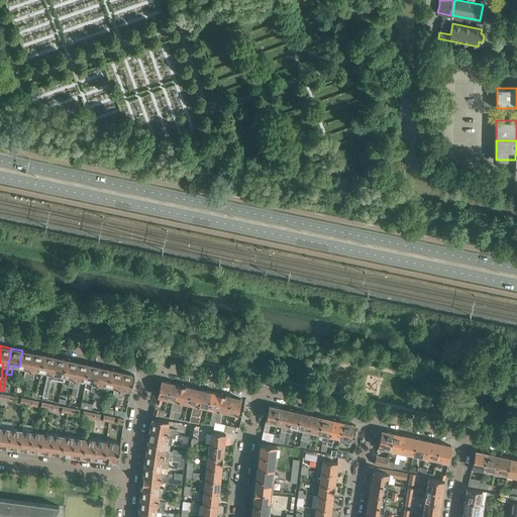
[(28,378),(33,352),(22,350),(19,367),(25,368),(23,382),(27,383),(28,378)]
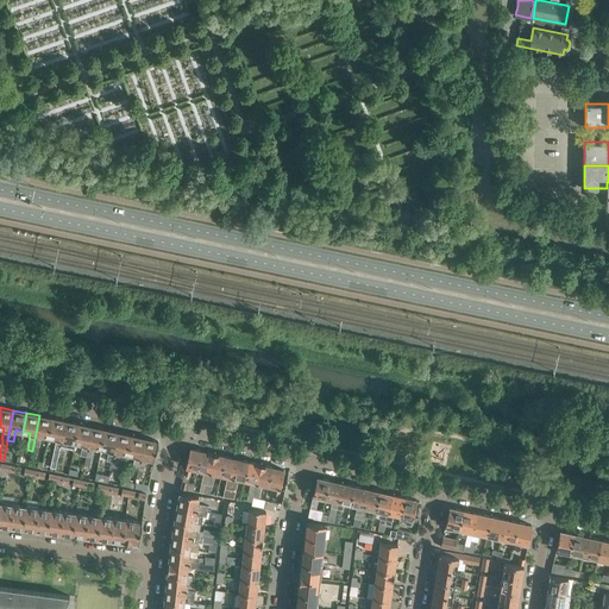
[(49,437),(52,418),(39,415),(33,445),(39,446),(42,435),(49,437)]
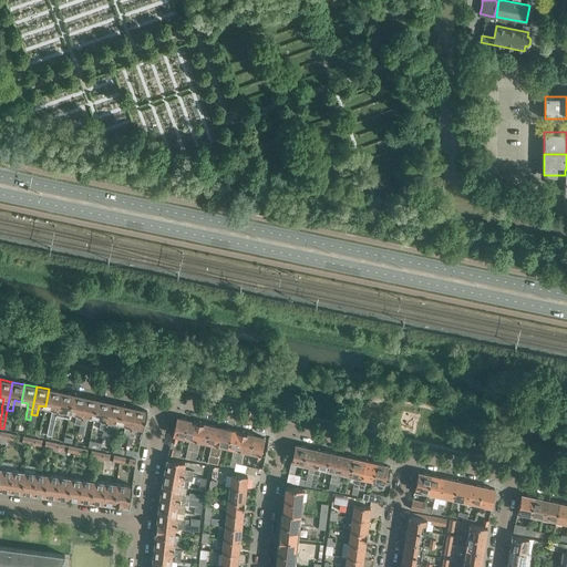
[(55,419),(61,392),(49,389),(45,406),(52,408),(50,418),(55,419)]
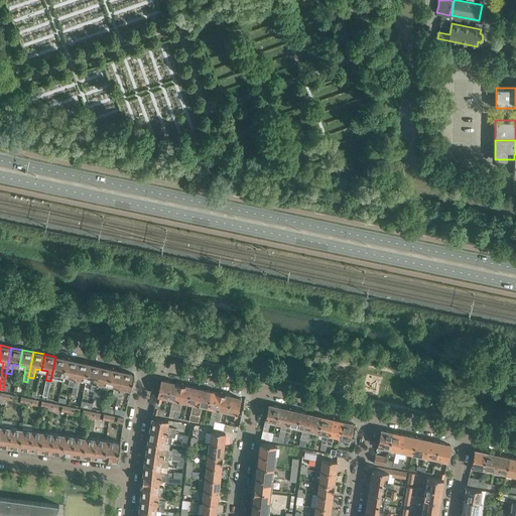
[(55,357),(51,378),(62,381),(63,375),(67,359),(55,357)]
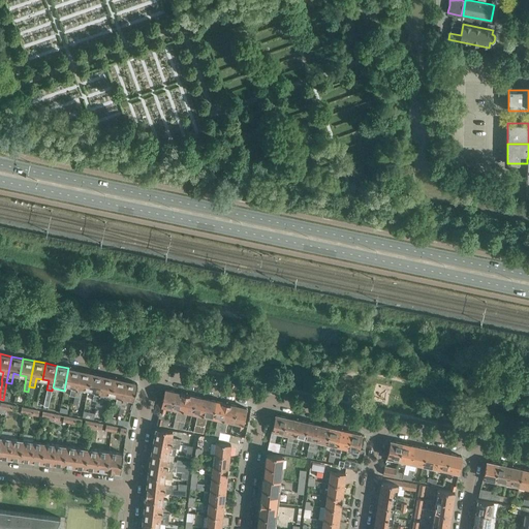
[(74,396),(80,370),(68,368),(65,384),(71,385),(69,395),(74,396)]
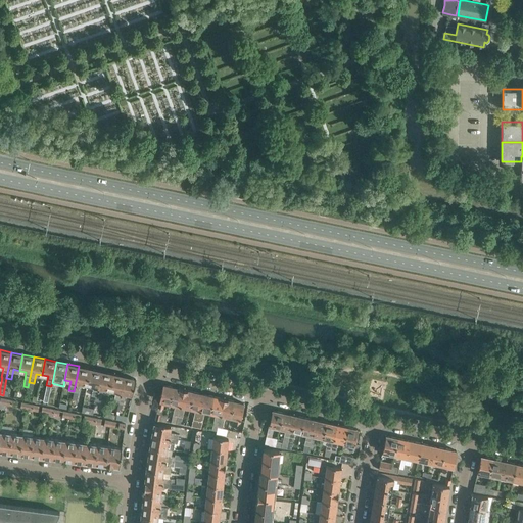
[(87,384),(90,369),(79,366),(74,391),(73,398),(77,399),(81,383),(87,384)]
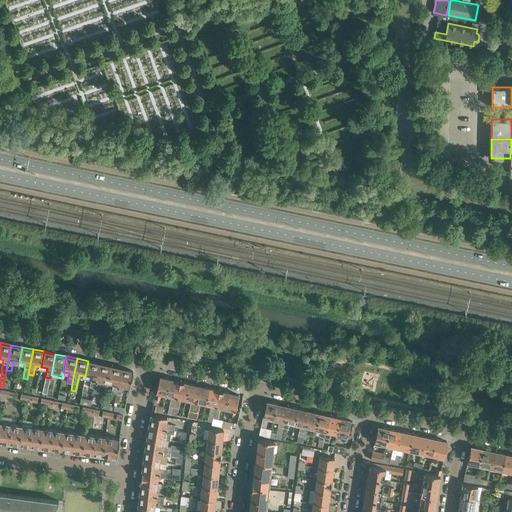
[(88,361),(85,376),(91,378),(89,387),(94,388),(100,363),(88,361)]
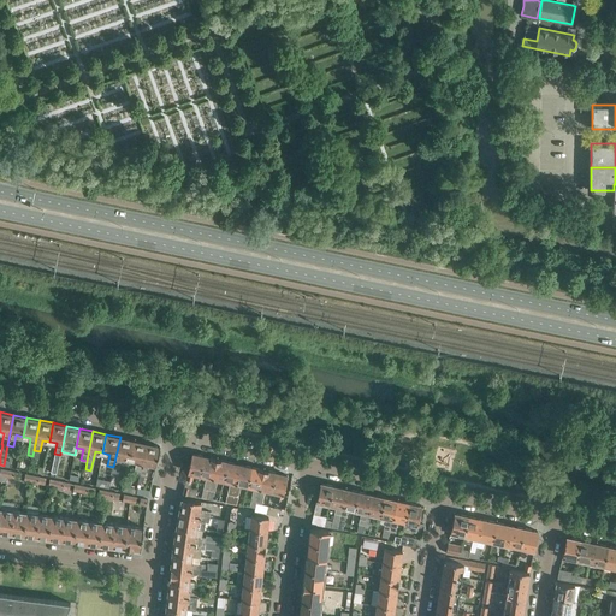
[(129,458),(134,440),(120,437),(113,467),(112,475),(117,477),(122,457),(129,458)]
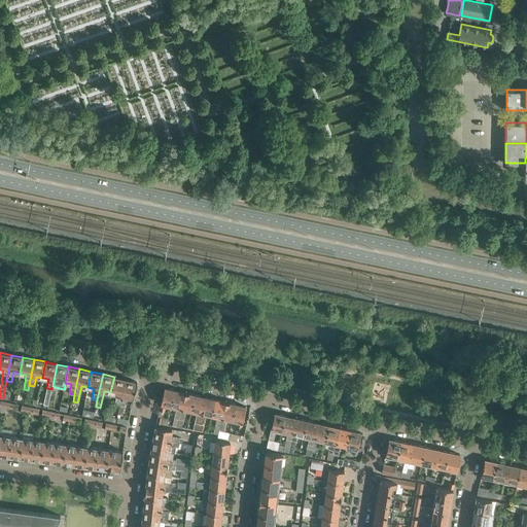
[(119,405),(126,379),(114,377),(110,392),(116,394),(114,403),(119,405)]
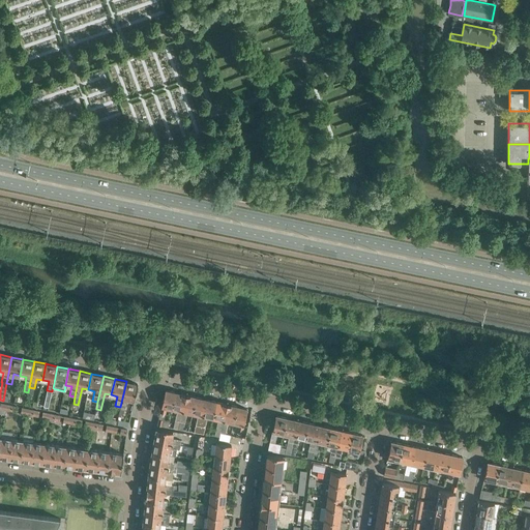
[(120,407),(118,417),(121,417),(125,408),(127,399),(134,400),(138,385),(137,384),(126,381),(120,407)]
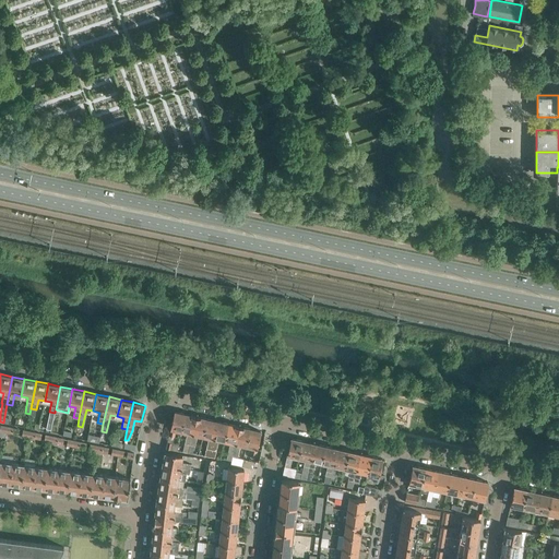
[(181,430),(186,414),(175,412),(174,412),(166,448),(177,450),(179,443),(173,442),(175,436),(174,436),(176,429),(181,430)]
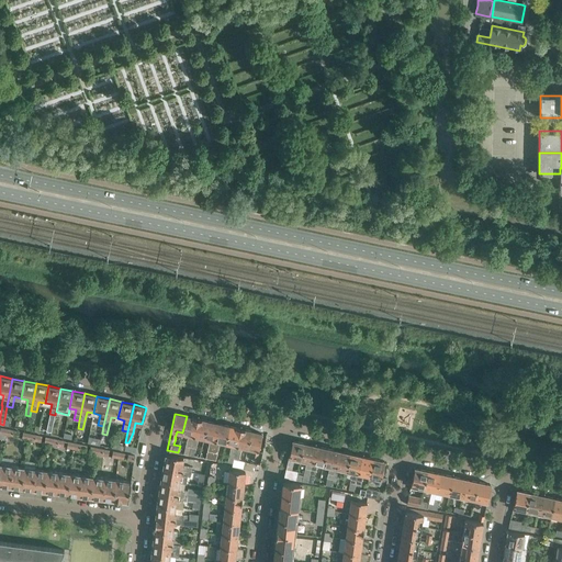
[(189,454),(197,418),(187,416),(182,433),(188,434),(183,453),(189,454)]
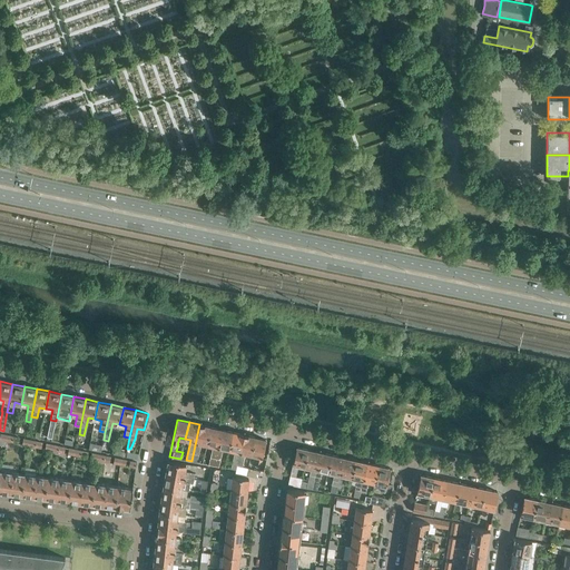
[(207,444),(210,428),(199,424),(192,461),(197,462),(202,442),(207,444)]
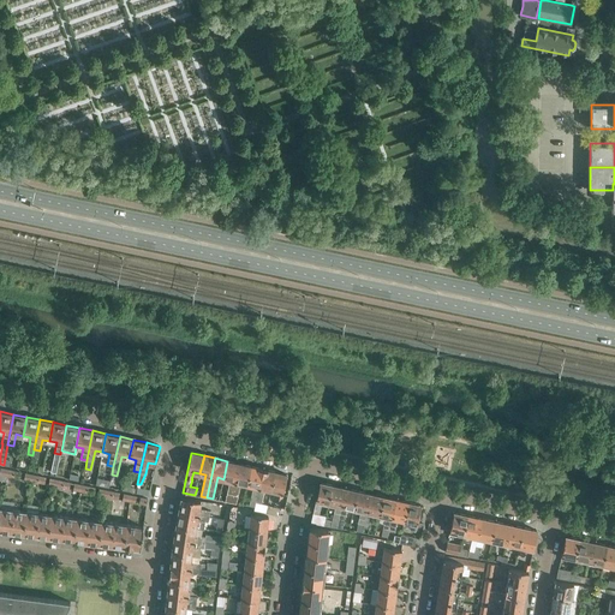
[(231,502),(239,464),(227,461),(224,479),(230,481),(225,501),(231,502)]
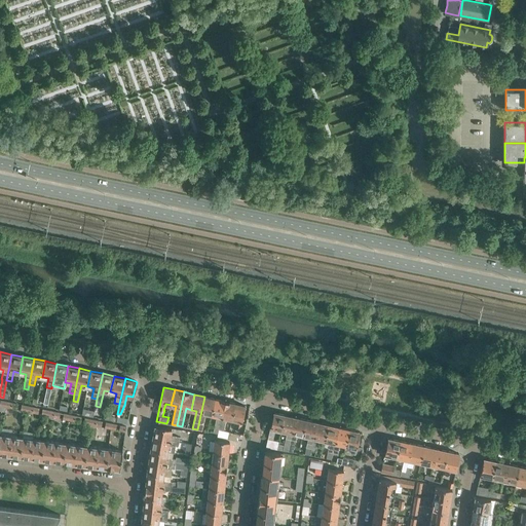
[(202,430),(205,413),(212,414),(215,399),(204,397),(197,429),(202,430)]
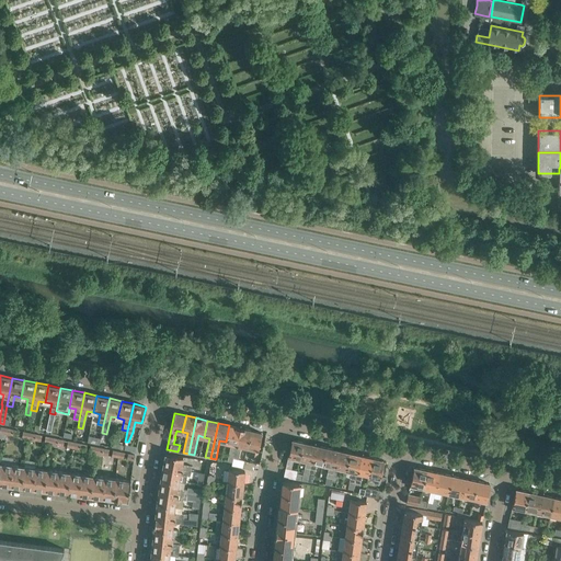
[(229,425),(226,442),(231,443),(227,461),(232,462),(240,427),(229,425)]
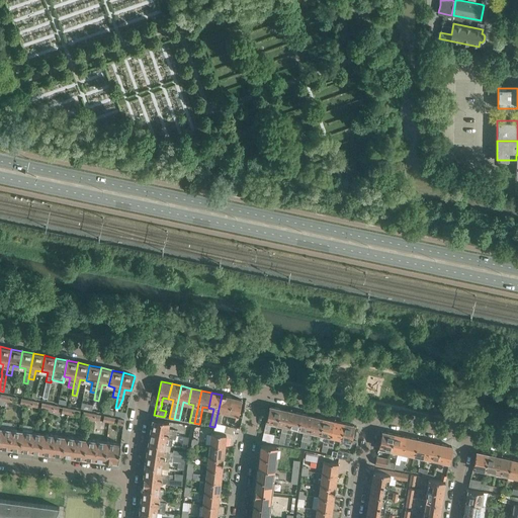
[(18,398),(0,394),(0,395),(0,399),(17,403),(18,398)]
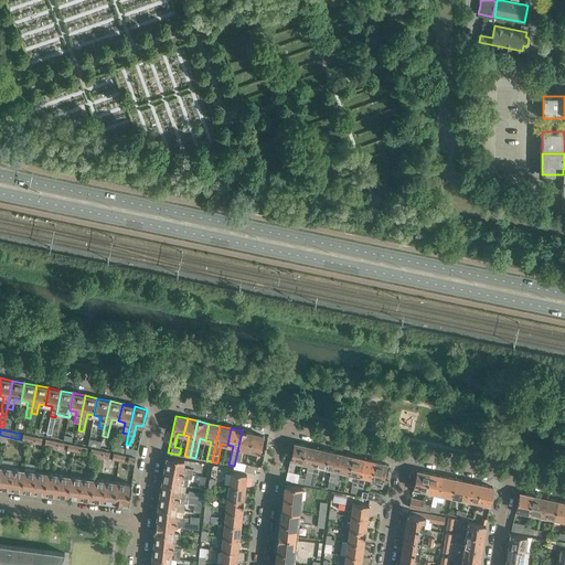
[(243,448),(248,450),(253,434),(242,430),(234,466),(233,468),(244,470),(246,464),(240,462),(243,448)]
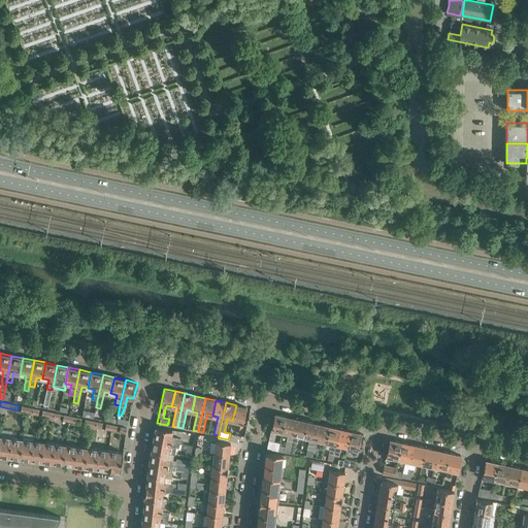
[(241,429),(242,425),(246,407),(245,407),(236,405),(232,421),(238,422),(236,428),(241,429)]
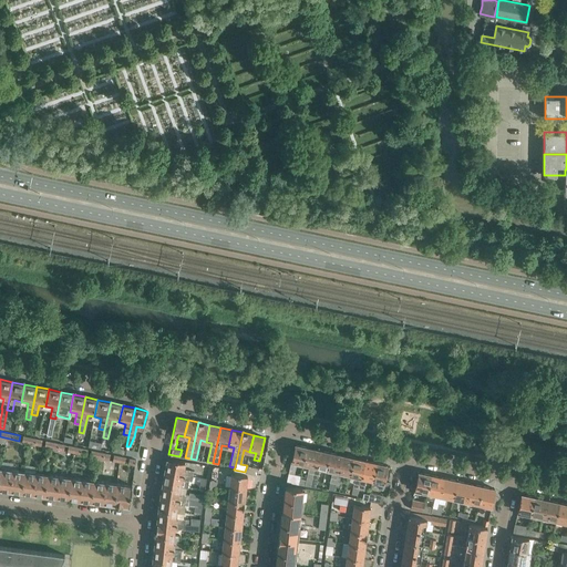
[(42,440),(23,436),(22,442),(41,445),(42,440)]
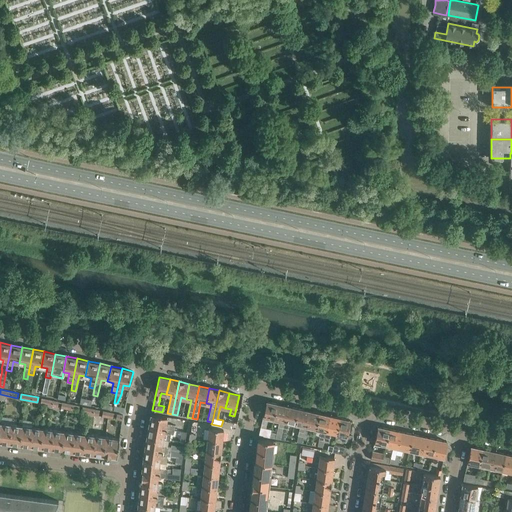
[(58,402),(41,398),(40,403),(57,406),(58,402)]
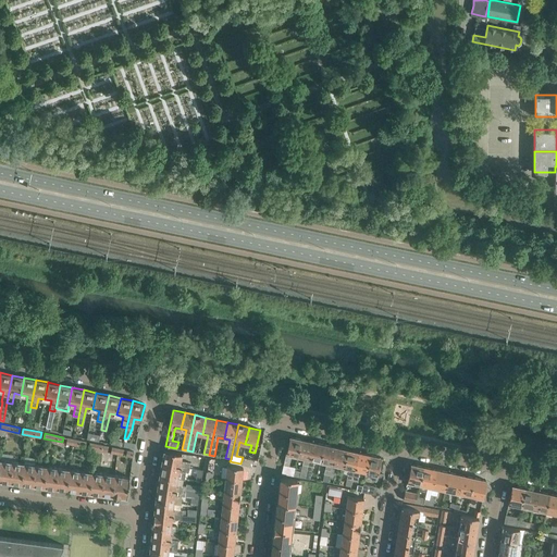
[(289,437),(284,459),(289,460),(292,454),(297,456),(301,440),(291,436),(289,437)]
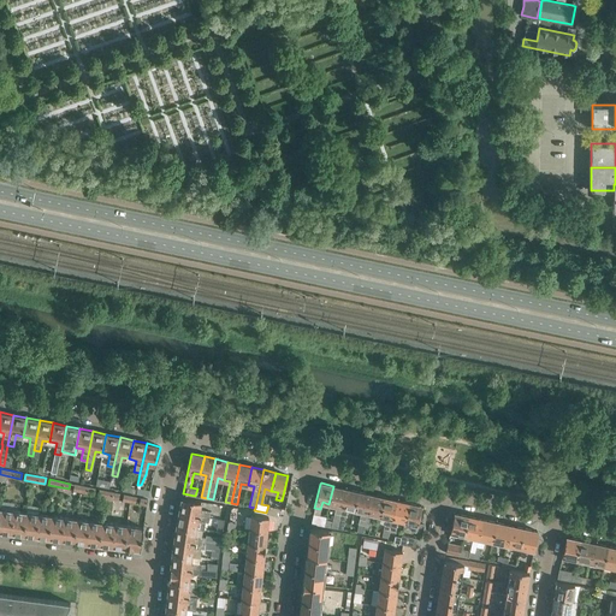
[(95,489),(75,484),(73,490),(94,495),(95,489)]
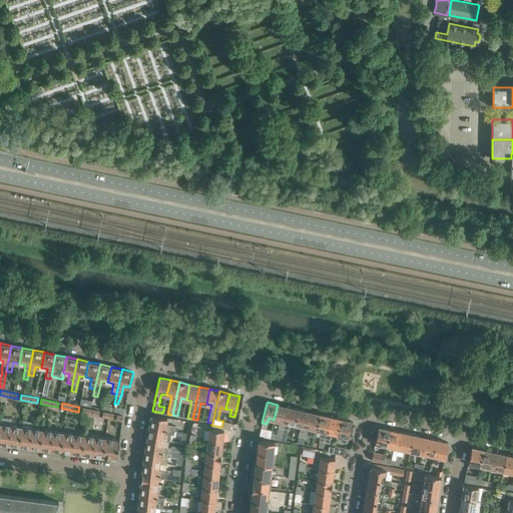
[(272,433),(270,438),(276,439),(281,440),(288,407),(278,405),(275,420),(280,421),(277,434),(272,433)]
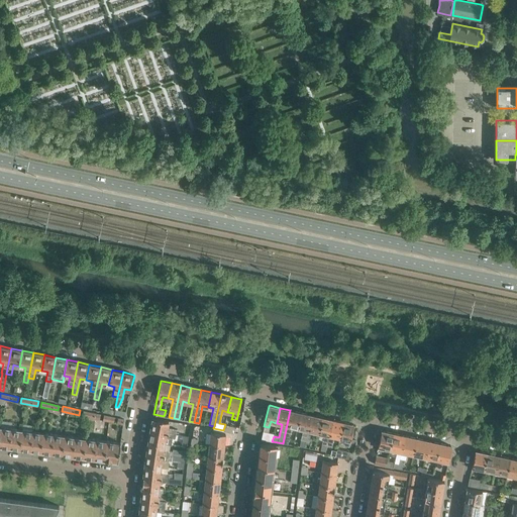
[(292,426),(297,427),(301,412),(290,410),(283,443),(288,444),(292,426)]
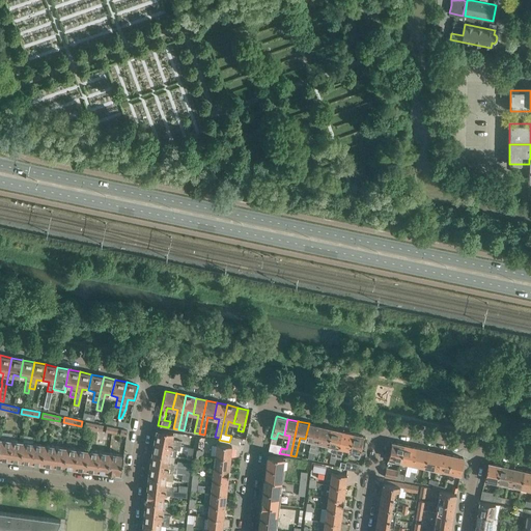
[(103,425),(85,422),(84,426),(102,430),(103,425)]
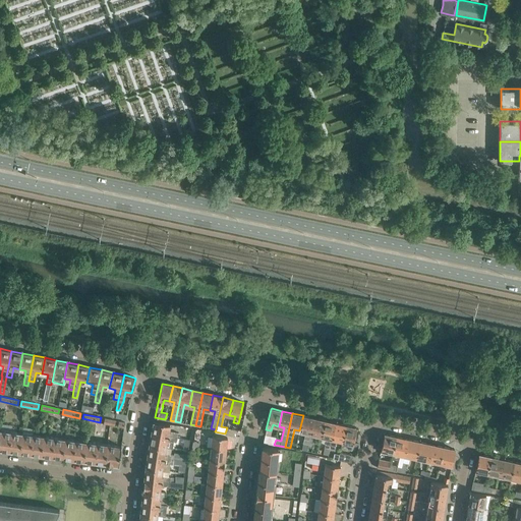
[(303,415),(299,430),(305,432),(303,443),(301,450),(306,451),(308,444),(313,418),(303,415)]
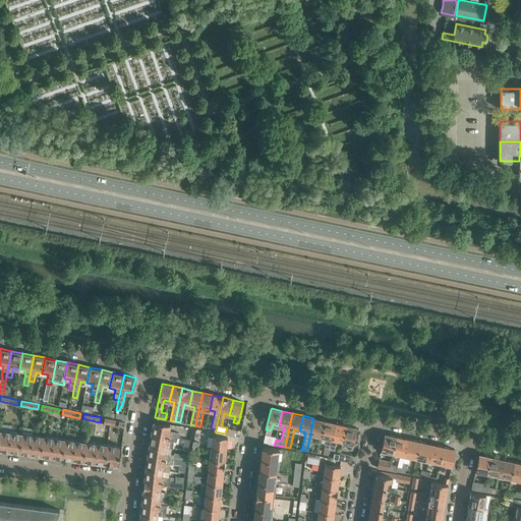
[(315,435),(321,436),(325,420),(313,418),(308,444),(312,445),(315,435)]
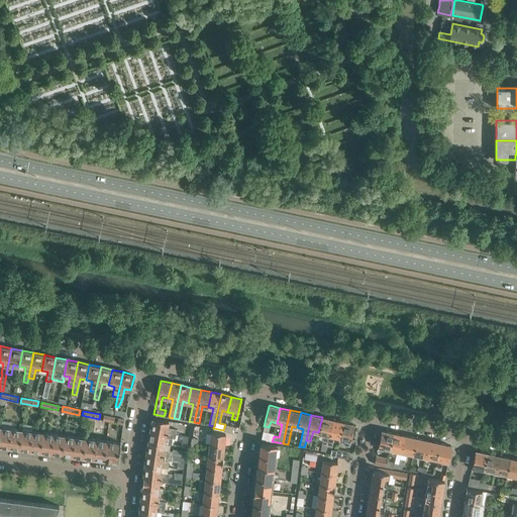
[(152,417),(150,429),(176,433),(177,428),(168,427),(169,420),(152,417)]
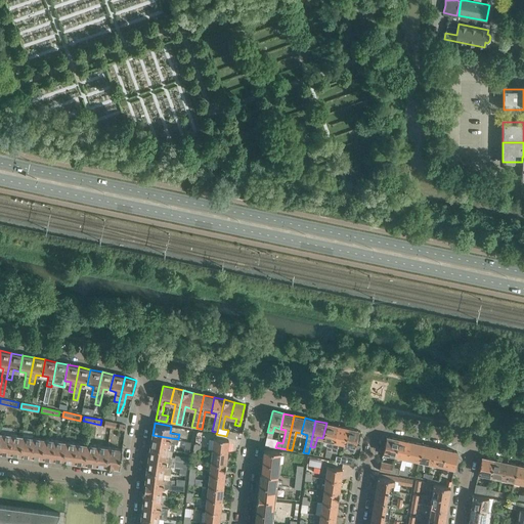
[(329,439),(324,456),(330,457),(331,451),(337,425),(326,423),(322,438),(329,439)]
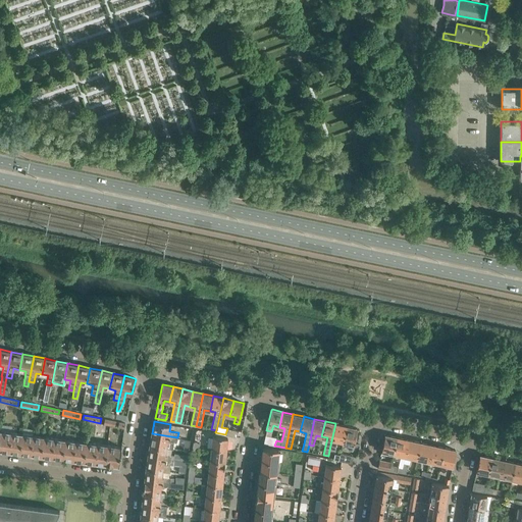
[(337,440),(343,441),(347,426),(335,423),(329,450),(334,451),(337,440)]
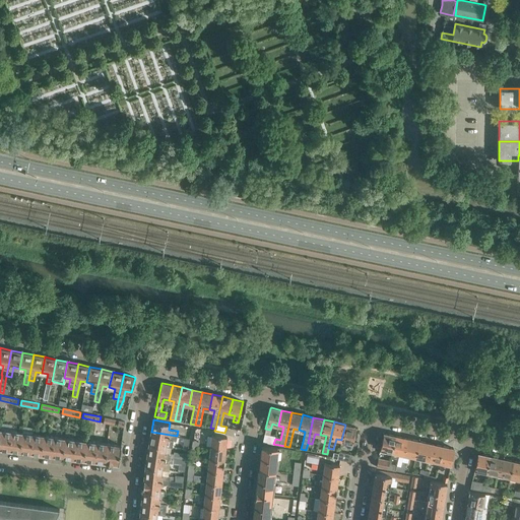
[(341,440),(340,445),(346,446),(346,447),(351,449),(352,441),(355,428),(355,427),(345,425),(341,440)]
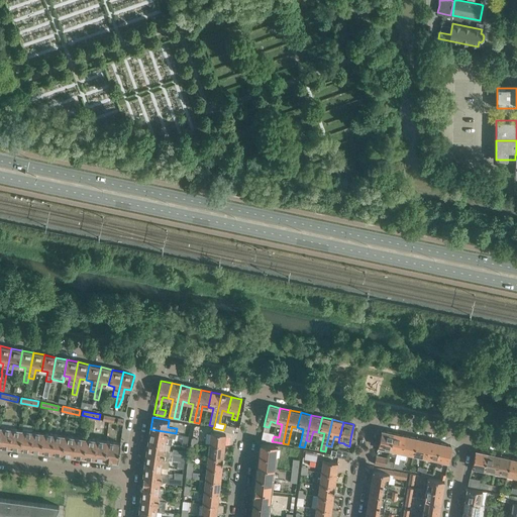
[(225,424),(223,430),(233,433),(235,426),(230,425),(225,424)]
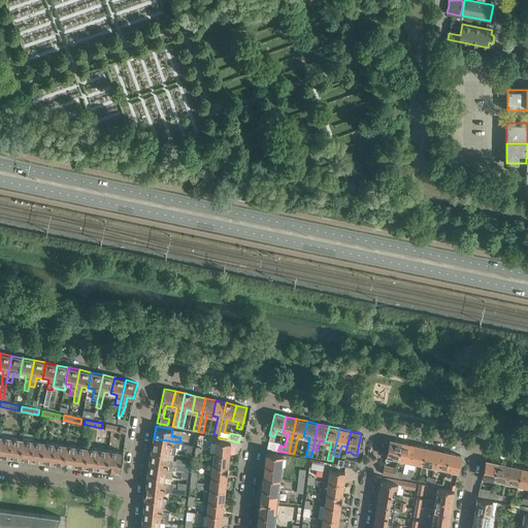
[(1,436),(0,441),(0,454),(20,457),(23,438),(7,437),(1,436)]
